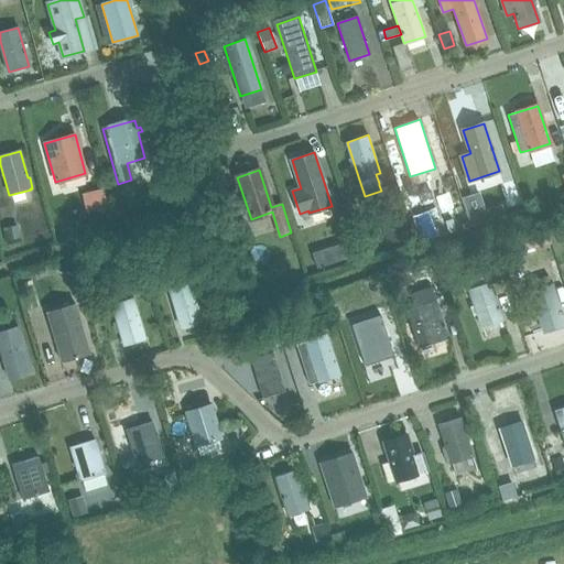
[(394,186),(384,190),(388,199),(398,196),(394,186)]
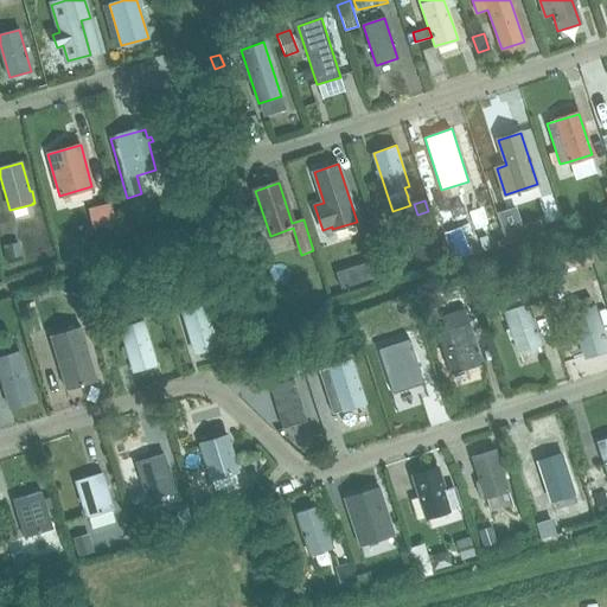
[(96,206),(101,227),(115,223),(110,203),(96,206)]
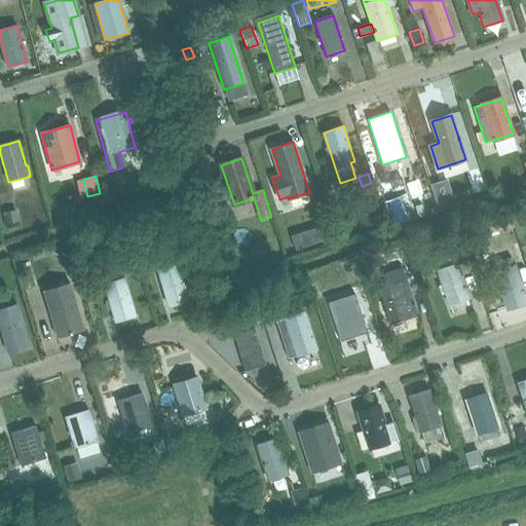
[(484,182),(472,186),(475,194),(486,190),(484,182)]
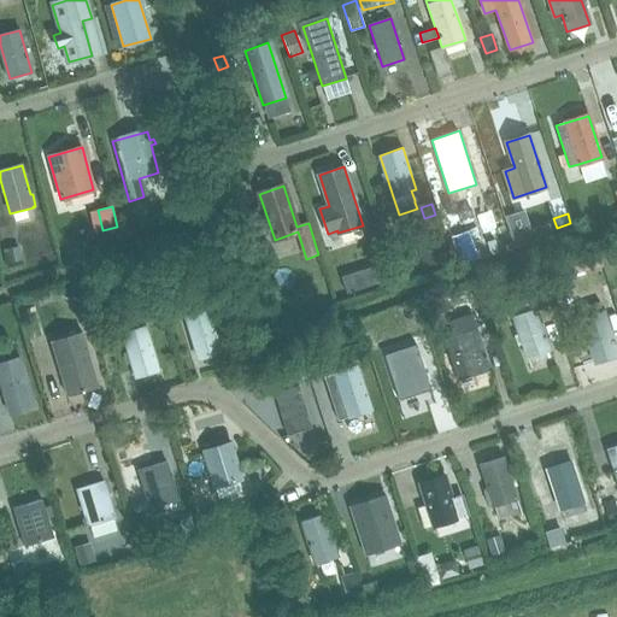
[(442,248),(425,253),(432,270),(448,265),(442,248)]
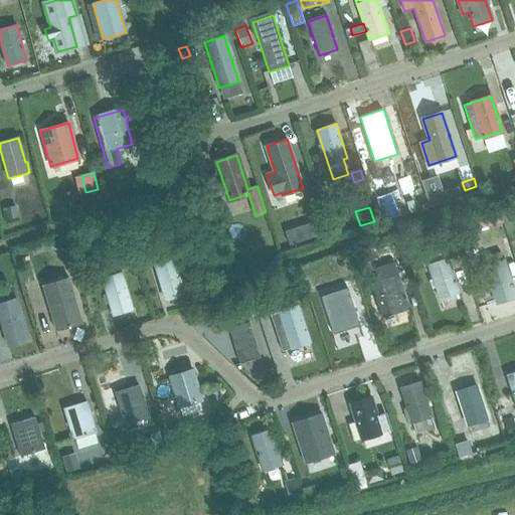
[(510,222),(514,219),(514,209),(514,207),(506,210),(510,222)]
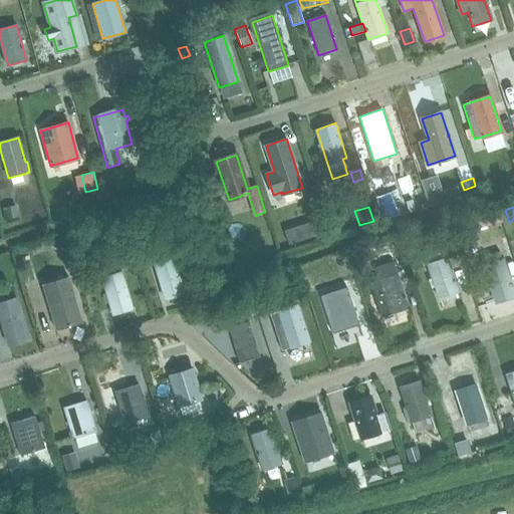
[(498,209),(487,213),(488,216),(489,219),(495,223),(502,221),(498,209)]
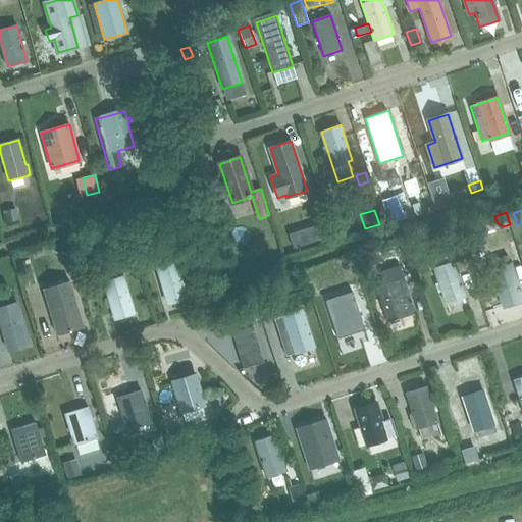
[(16,213),(5,216),(7,225),(18,223),(16,213)]
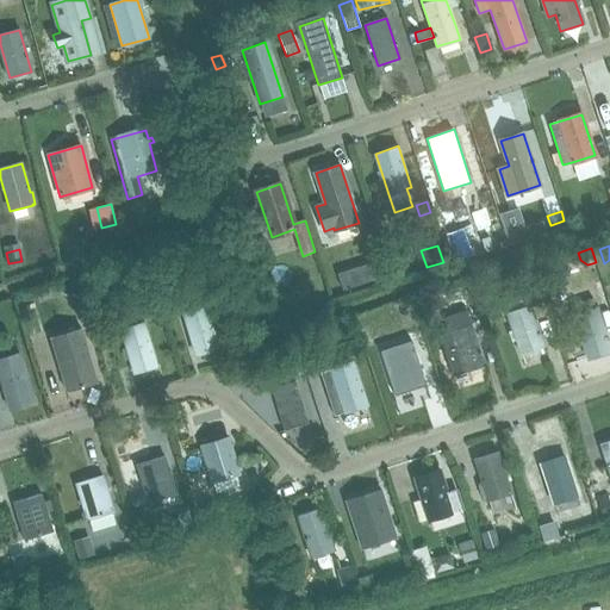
[(372,262),(338,273),(343,288),(377,278),(372,262)]
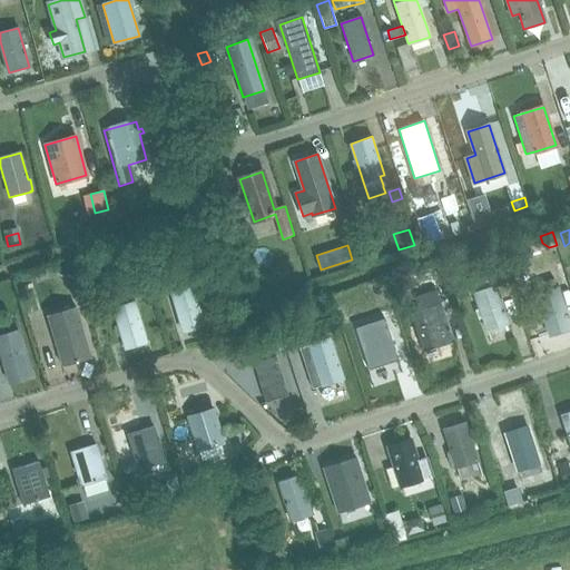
[(70,263),(62,271),(72,279),(79,272),(70,263)]
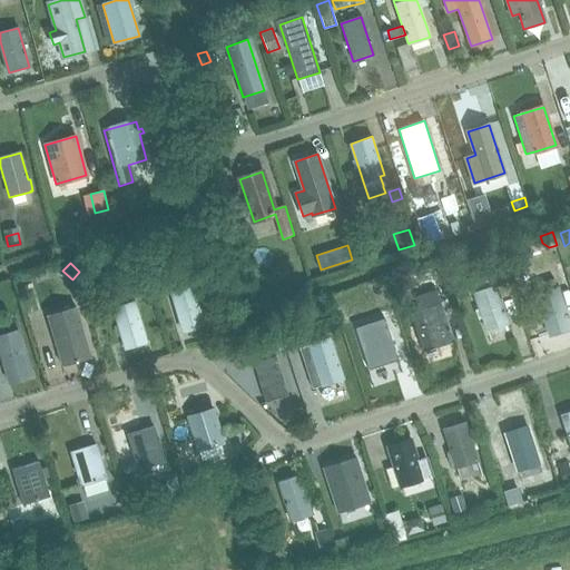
[(503,268),(493,272),(495,281),(505,277),(503,268)]
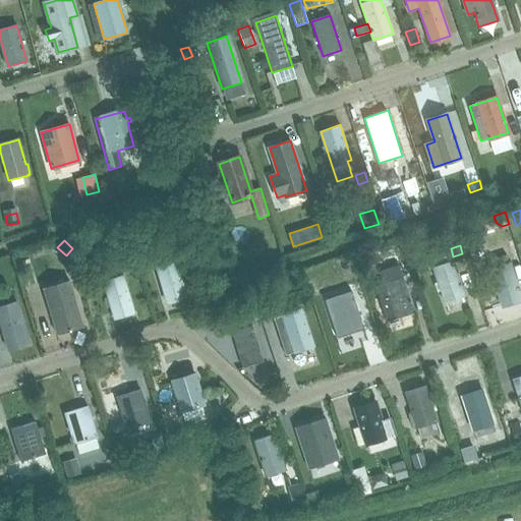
[(180,250),(161,256),(163,265),(182,258),(180,250)]
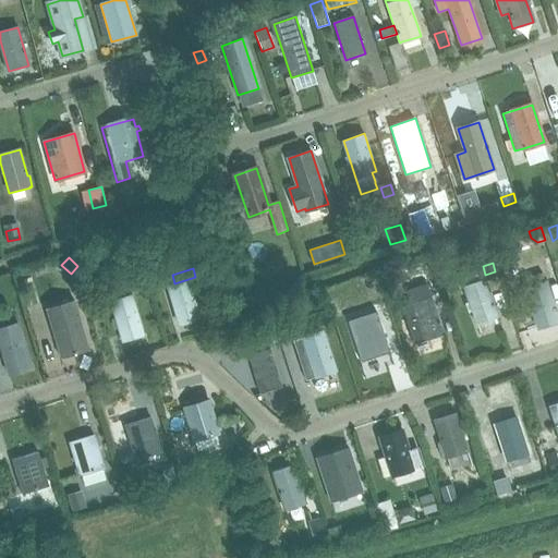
[(168,286),(179,324),(207,315),(195,277),(174,283),(168,286)]
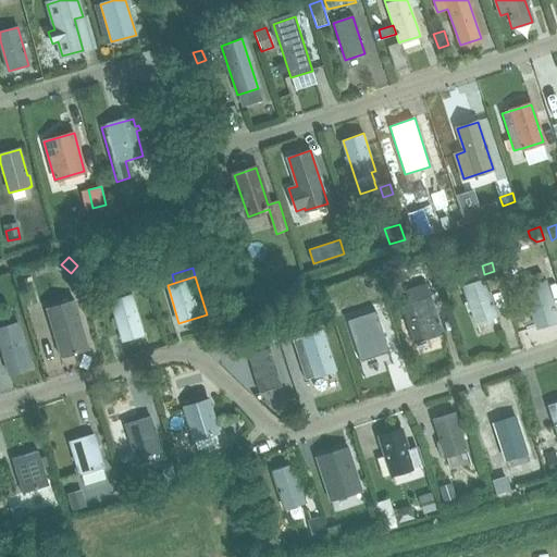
[(485,279),(465,285),(477,323),(497,316),(485,279)]
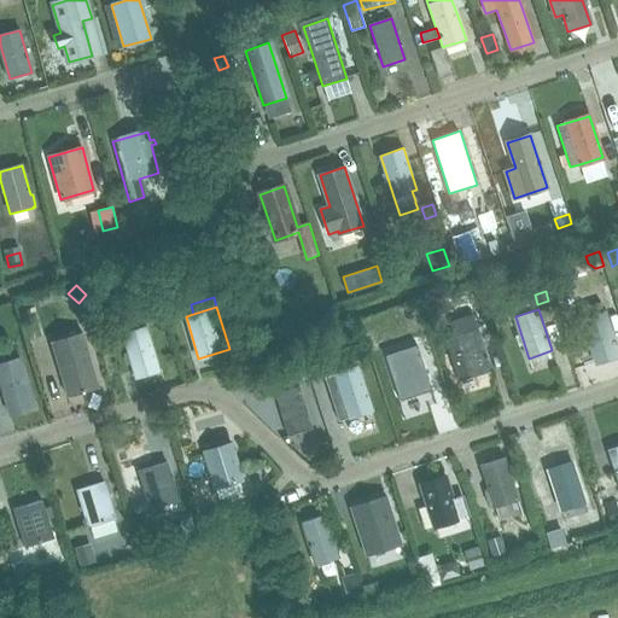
[(445,339),(459,382),(476,375),(491,371),(478,330),(473,314),(450,322),(454,337),(445,339)]
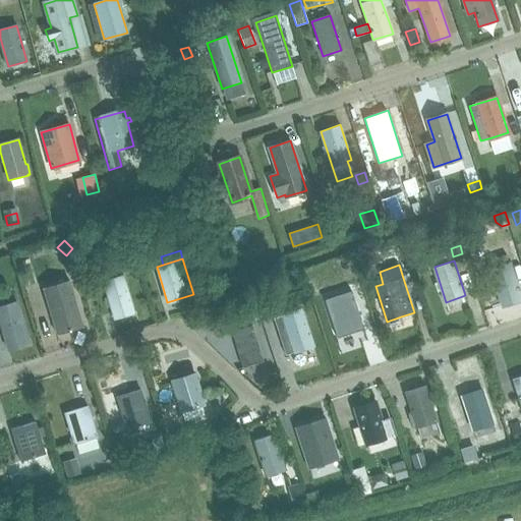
[(498,293),(502,305),(520,299),(520,298),(510,265),(509,265),(505,267),(490,271),(496,285),(498,293)]
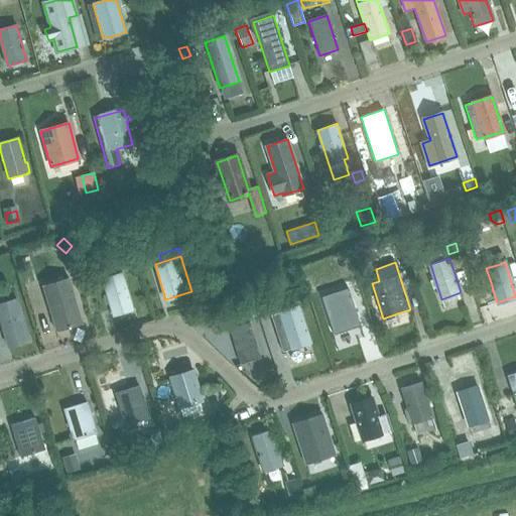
[(120,267),(109,271),(111,277),(122,274),(120,267)]
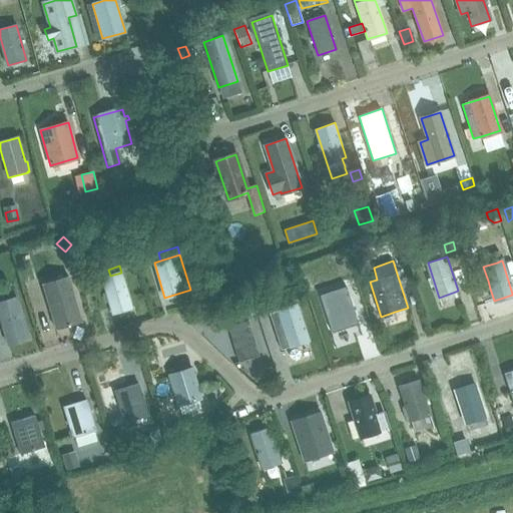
[(132,307),(122,272),(121,273),(110,276),(102,278),(113,313),(132,307)]
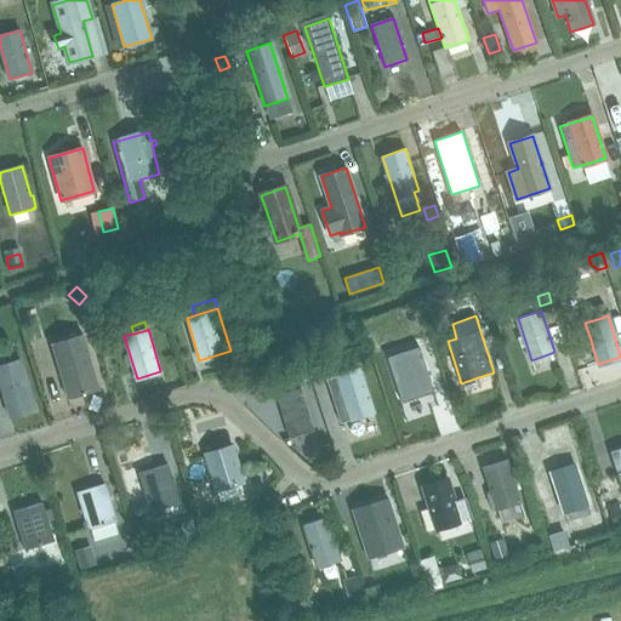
[(68,399),(98,389),(83,334),(51,343),(68,399)]
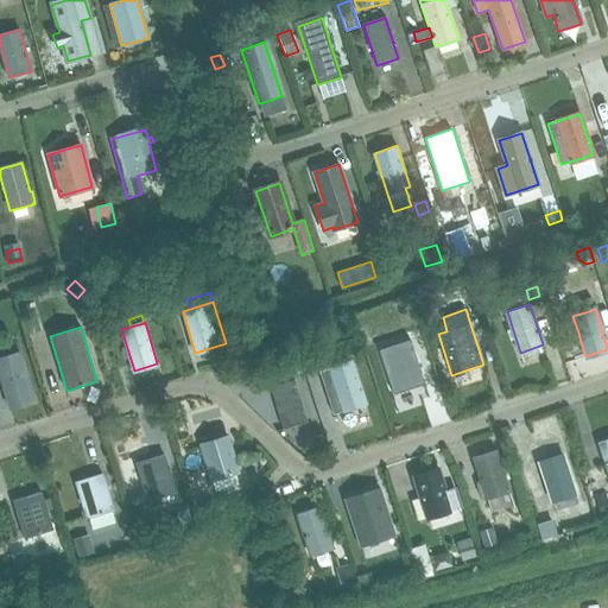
[(410,339),(379,348),(393,394),(425,384),(410,339)]
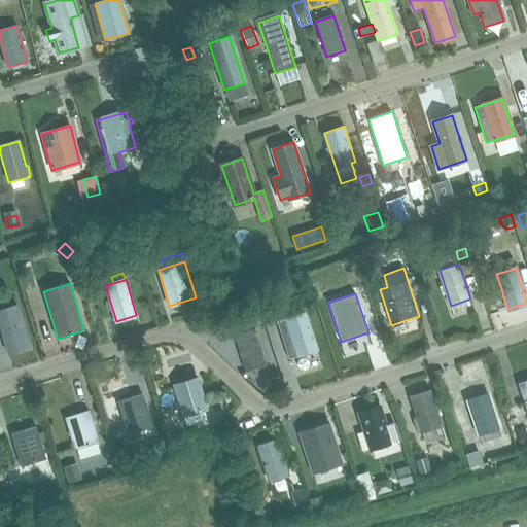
[(16,305),(0,309),(0,324),(8,354),(30,348),(16,305)]
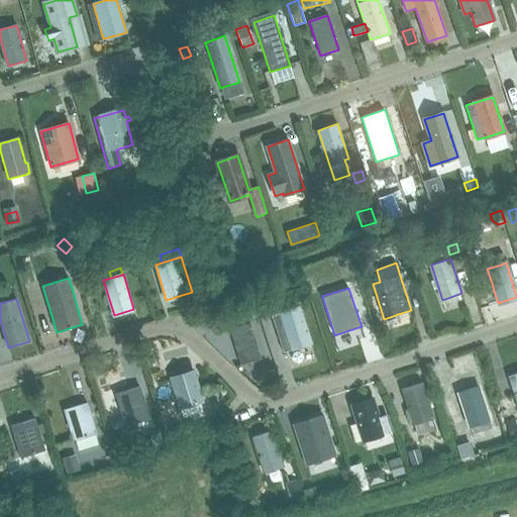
[(255,306),(249,308),(251,317),(259,315),(255,306)]
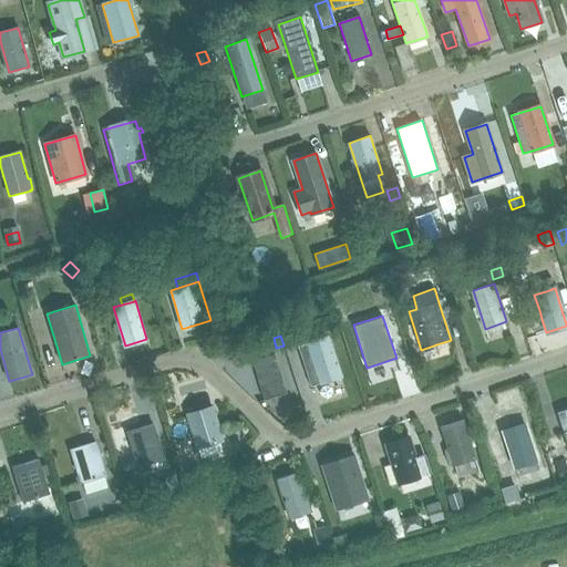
[(329,336),(298,346),(311,387),(342,375),(329,336)]
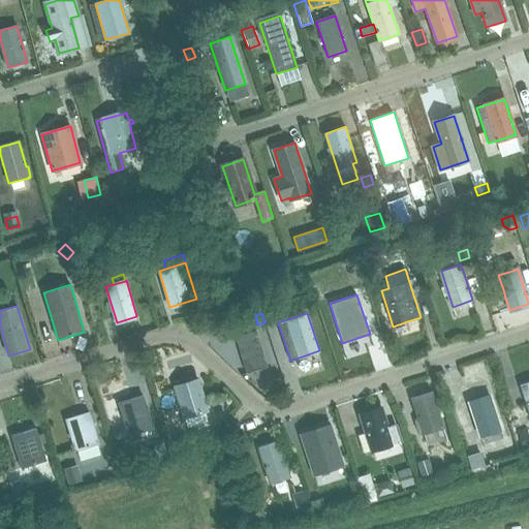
[(253,322),(238,328),(241,336),(236,337),(247,373),(267,367),(253,322)]
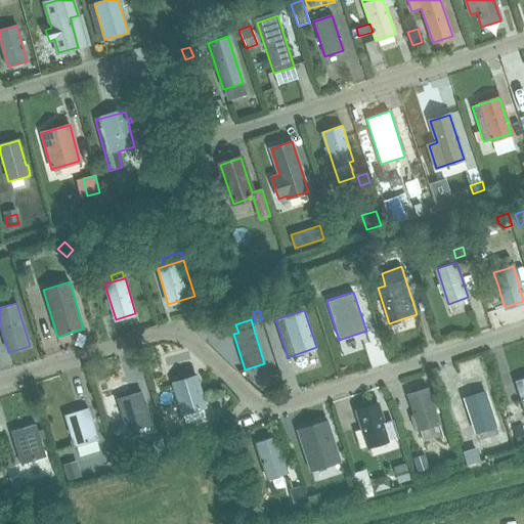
[(183,413),(186,424),(205,418),(202,408),(206,407),(195,376),(172,383),(182,413),(183,413)]
